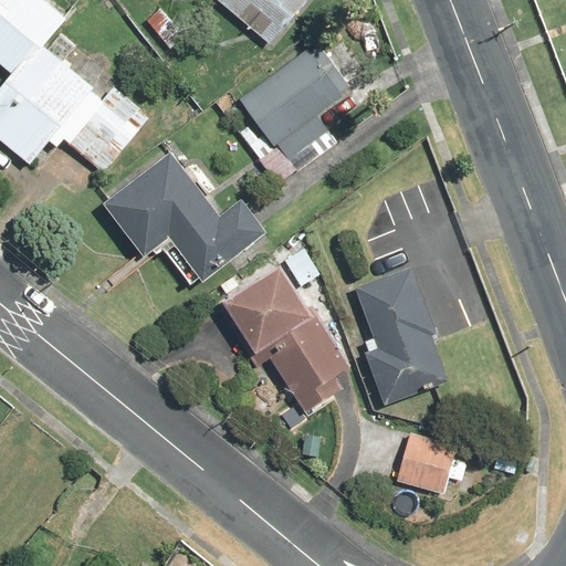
[(0,0),(0,69),(9,76),(0,86),(0,144),(25,167),(48,142),(56,149),(63,142),(101,175),(149,118),(113,86),(104,96),(44,43),(69,14),(52,0),(0,0)]
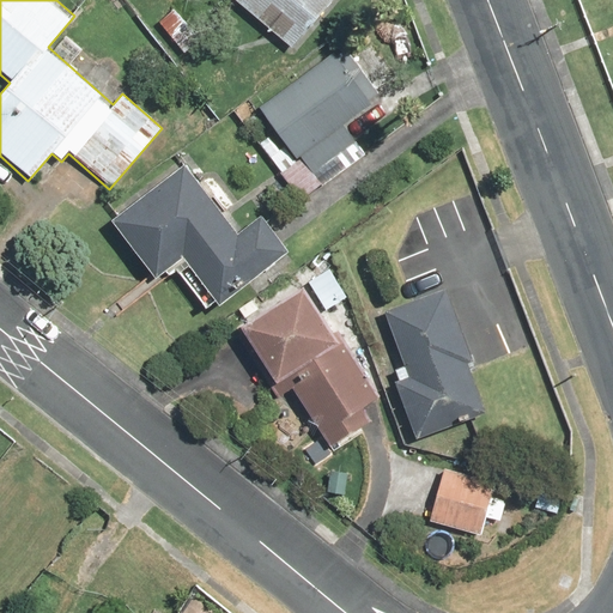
[(235,0),(289,44),(325,0),(235,0)]
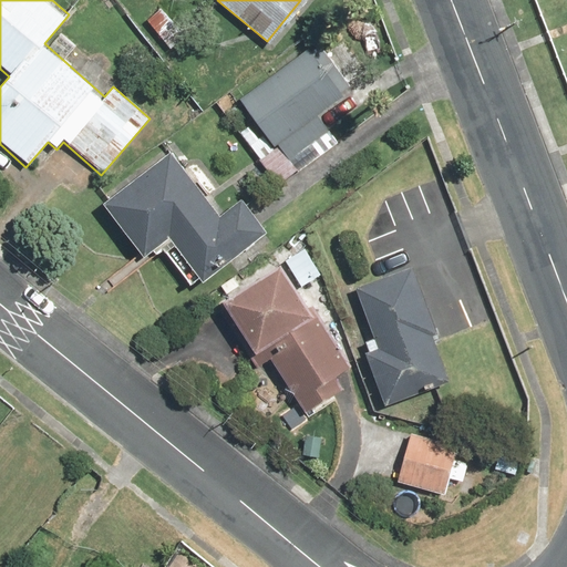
[(169,16),(153,28),(171,50),(186,38),(169,16)]
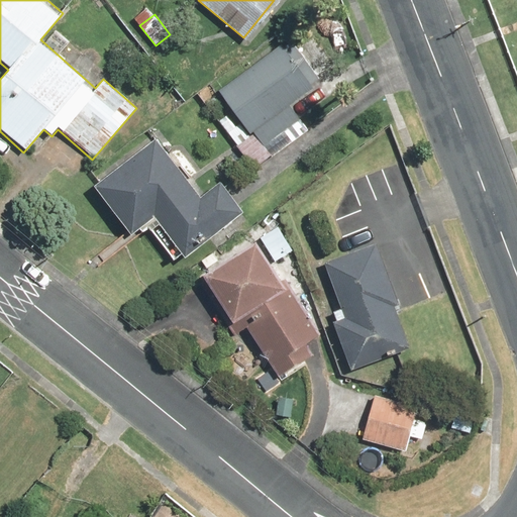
[(281,45),(217,91),(242,125),(226,136),(234,146),(253,132),(264,145),(301,118),(291,105),(322,82),(294,43),(285,50),(281,45)]
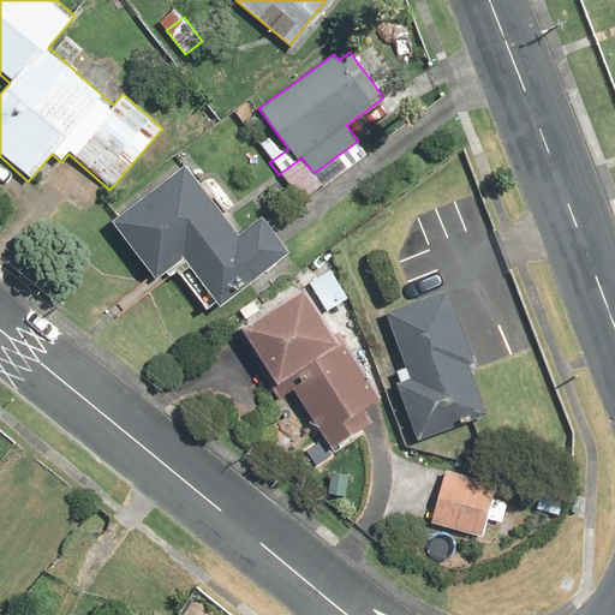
[(236,238),(180,167),(109,222),(157,284),(184,263),(219,308),(288,254),(261,218),(236,238)]
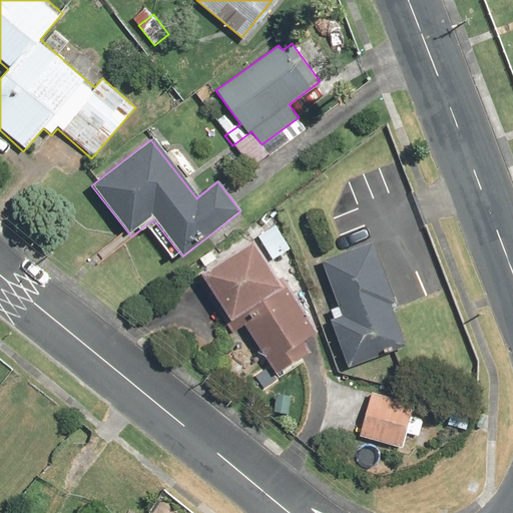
[(274,223),(255,235),(272,260),(290,247),(274,223)]
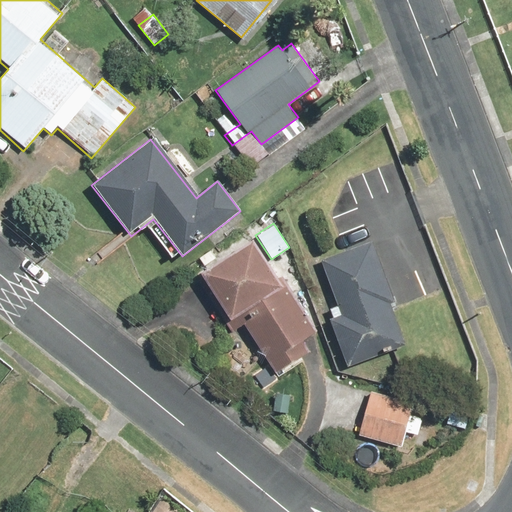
[(251,241),(198,274),(227,319),(224,322),(231,333),(243,325),(277,378),(313,355),(303,340),(315,332),(280,277),(275,279),(251,241)]
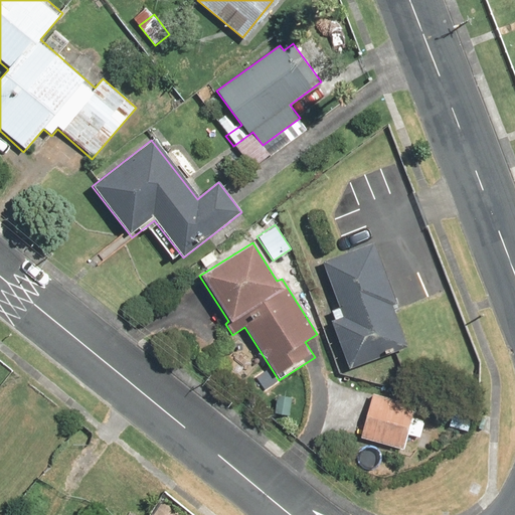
[(376,246),(324,266),(339,308),(331,311),(335,321),(332,322),(349,369),(405,348),(392,310),(398,307),(376,246)]
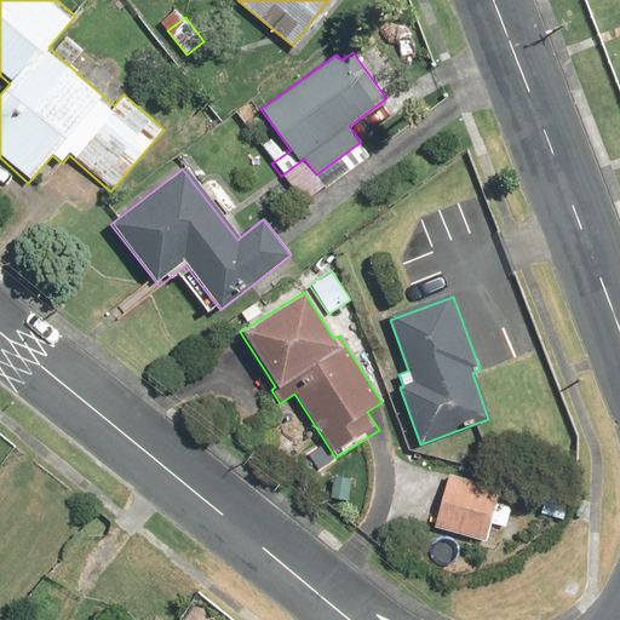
[(488,546),(494,524),(506,528),(512,509),(500,505),(505,489),(449,471),(431,528),(488,546)]
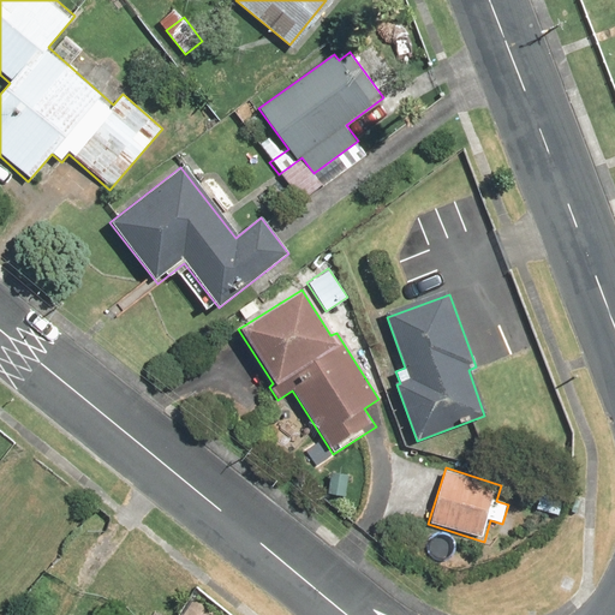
All buildings are outlined.
